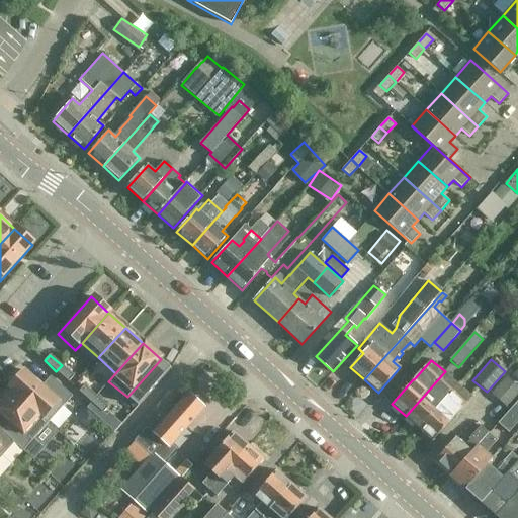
[(74,376),(62,365),(56,371),(69,381),(74,376)]
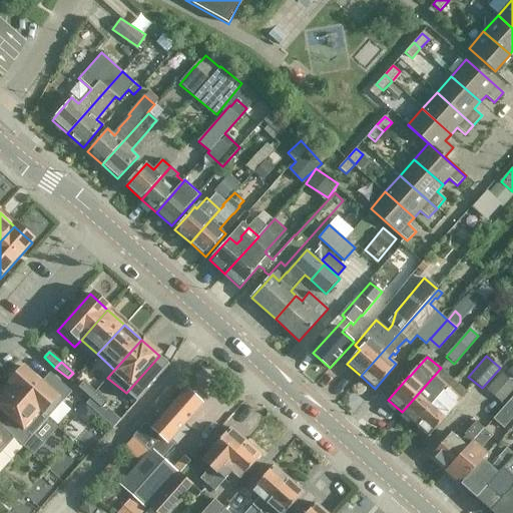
[(42,382),(27,368),(11,386),(47,418),(71,392),(50,373),(42,382)]
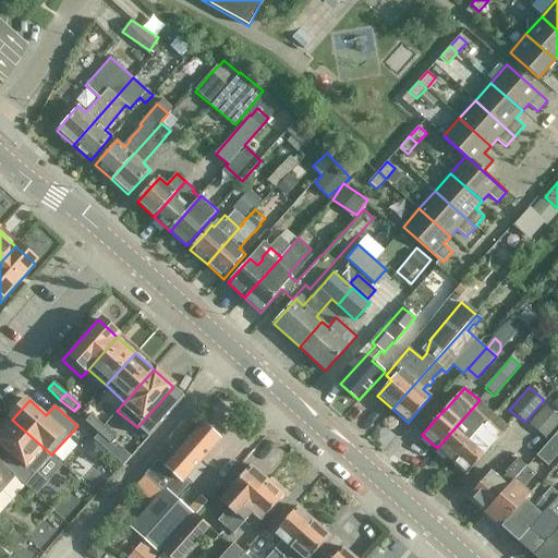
[(480,400),(437,448),(451,461),(494,413),(492,414),(485,408),(486,405),(480,400)]
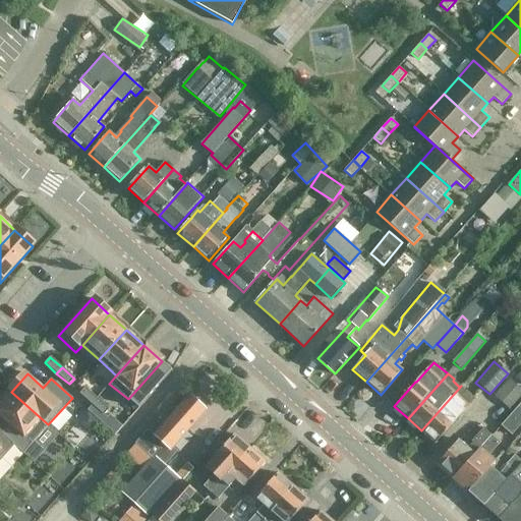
[(509,409),(520,395),(520,388),(510,379),(495,396),(509,409)]
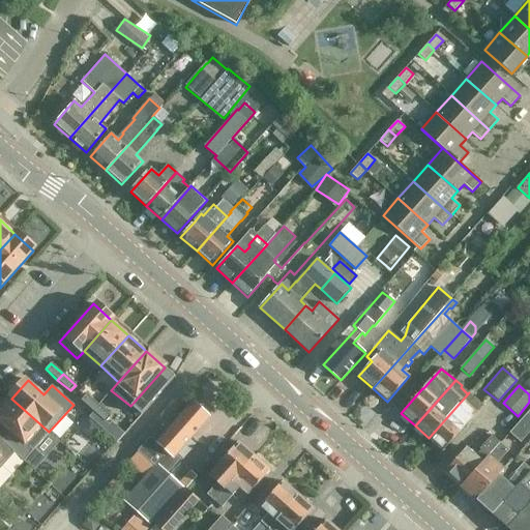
[(469,392),(429,438),(443,450),(465,425),(458,419),(462,413),(467,417),(478,404),(474,400),(475,399),(469,392)]
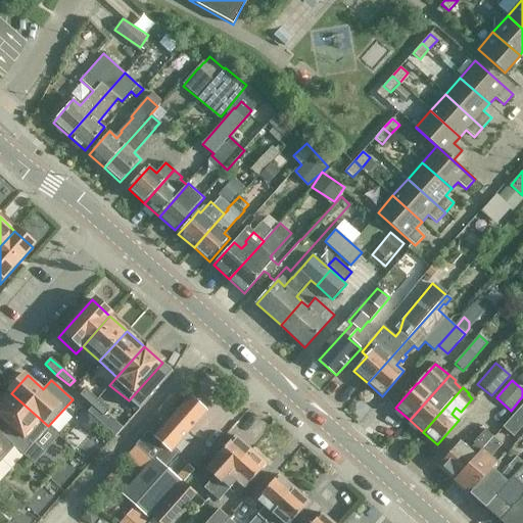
[(80,395),(91,406),(96,399),(85,389),(80,395)]
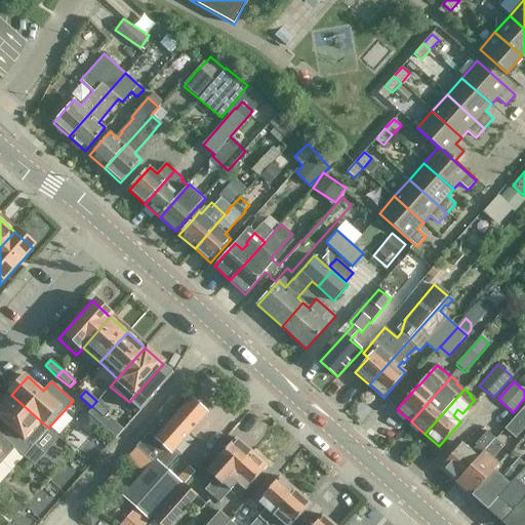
[(48,429),(11,395),(0,406),(0,419),(9,428),(2,436),(23,457),(48,429)]
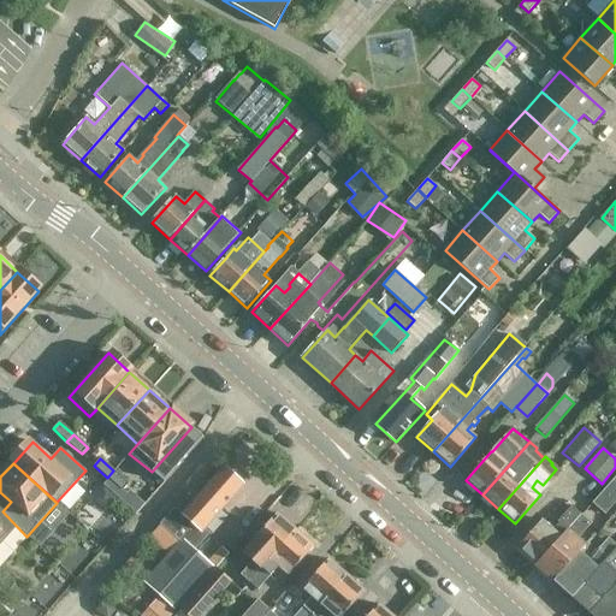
[(175,609),(207,570),(212,566),(195,550),(201,542),(212,551),(232,528),(240,534),(265,505),(243,485),(243,484),(224,467),(201,492),(202,492),(178,519),(191,529),(144,584),(149,587),(144,593),(154,602),(159,596),(175,609)]
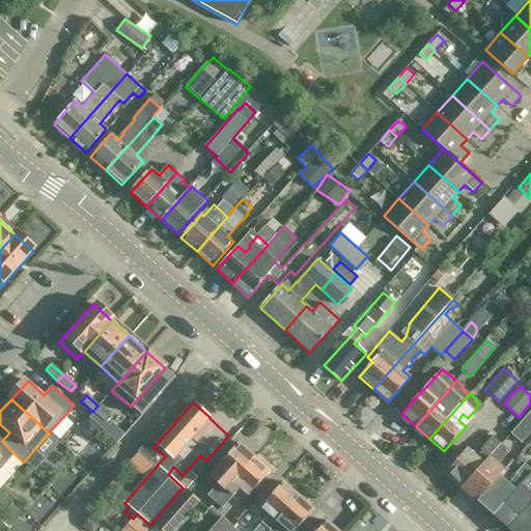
[(111,417),(98,406),(92,412),(106,423),(111,417)]
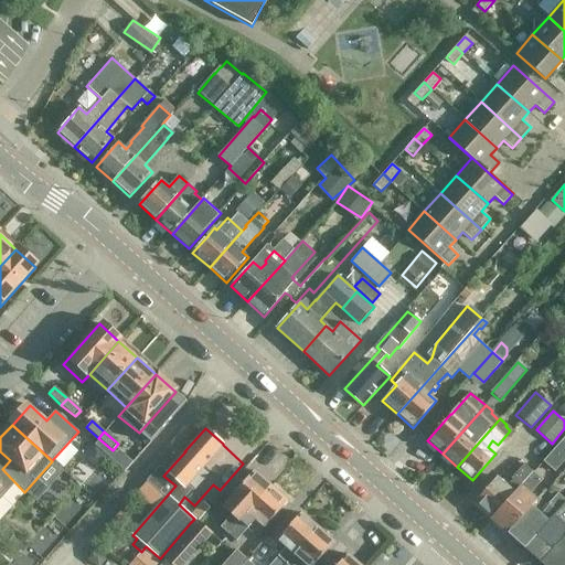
[(564,436),(543,461),(554,471),(564,459),(564,436)]
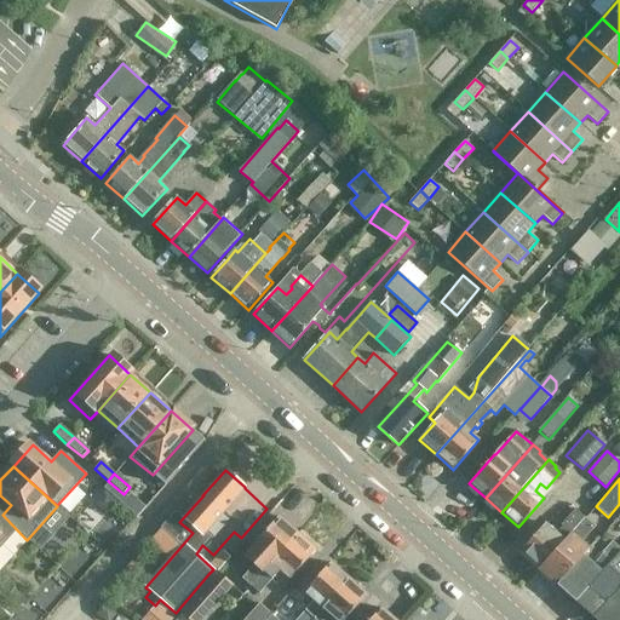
[(546,523),(534,537),(520,552),(539,569),(585,517),(575,509),(561,526),(562,527),(556,533),(546,523)]
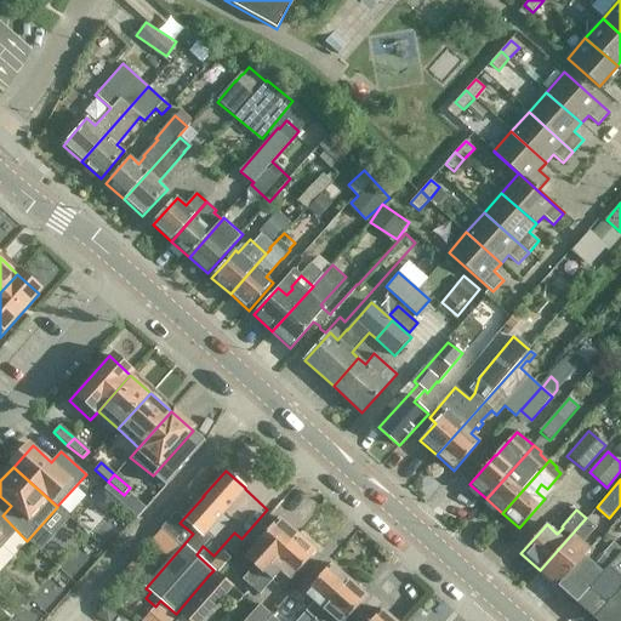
[(0,546),(15,530),(0,514),(0,546)]
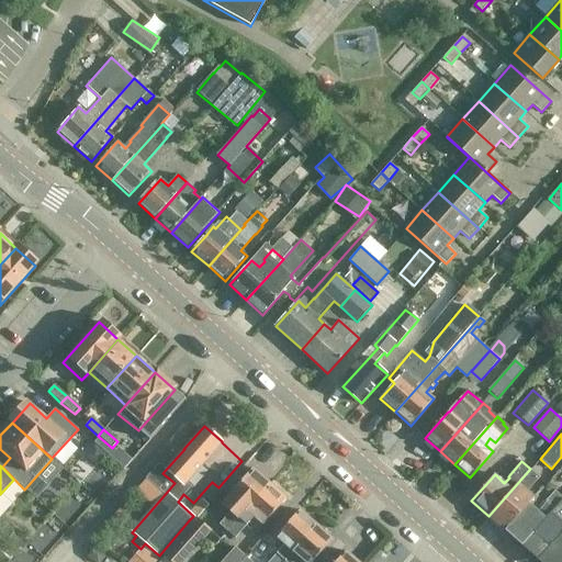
[(238,503),(220,525),(227,531),(270,483),(254,469),(229,495),(238,503)]
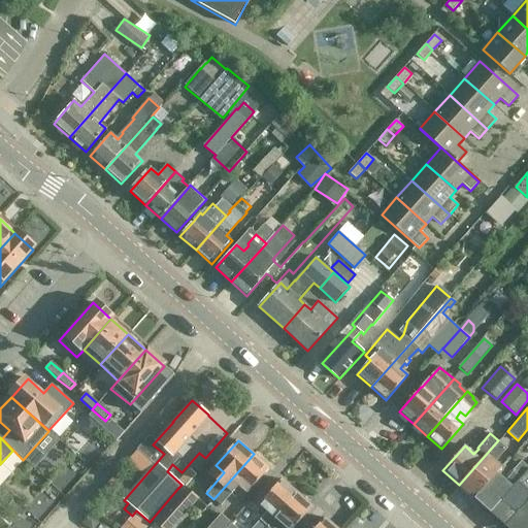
[(498,440),(459,485),(474,498),(497,473),(502,467),(495,461),(506,449),(498,440)]
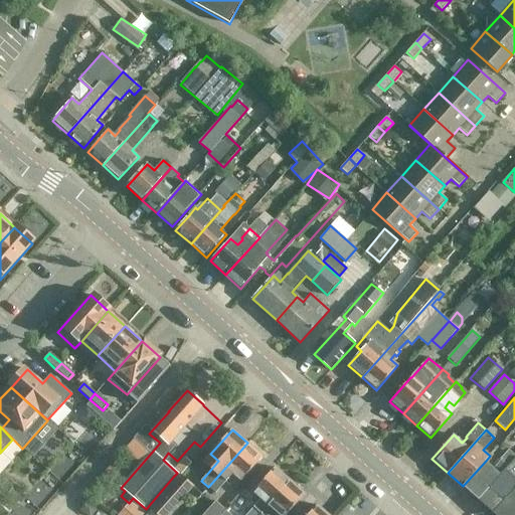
[(58,464),(68,471),(83,451),(73,443),(58,464)]
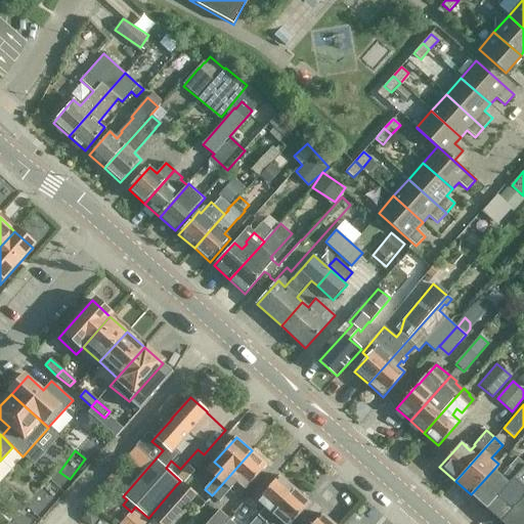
[(267,465),(252,450),(212,495),(219,501),(236,482),(245,489),(267,465)]
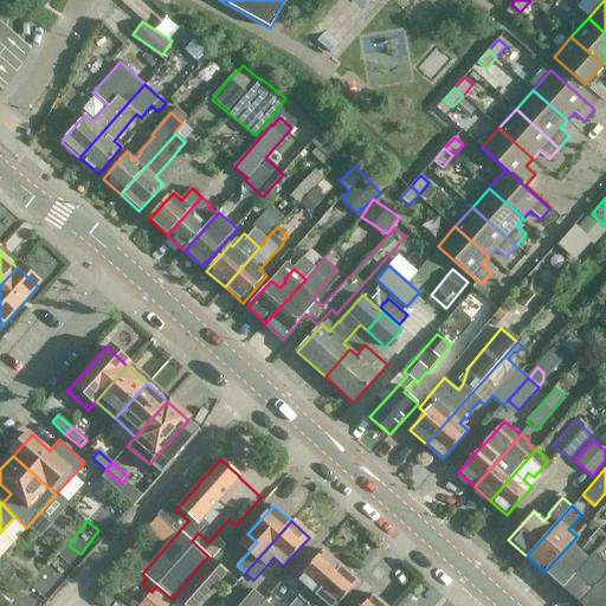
[(580,552),(571,543),(545,572),(562,588),(605,537),(605,536),(599,529),(590,540),(590,541),(580,552)]
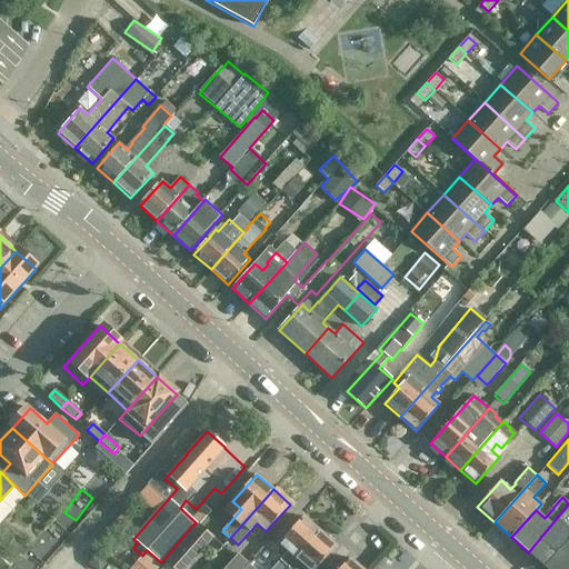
[(568,505),(528,552),(545,567),(568,540),(559,531),(568,521),(568,505)]
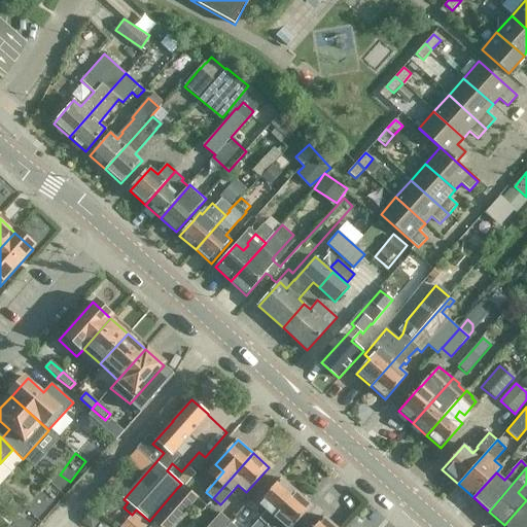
[(251,526),(265,526),(296,492),(281,478),(258,503),(267,511),(251,526)]
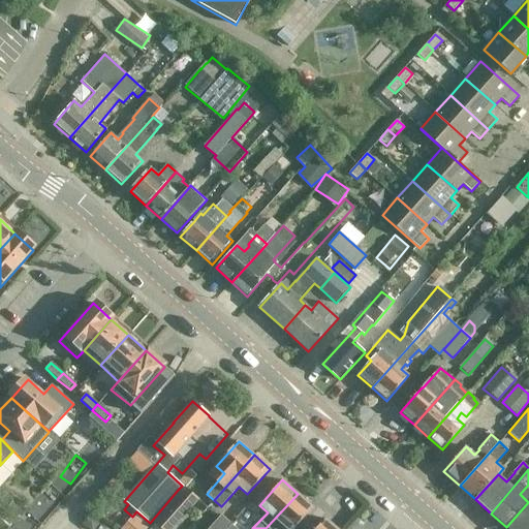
[(172,528),(197,500),(185,489),(155,523),(162,528),(172,528)]
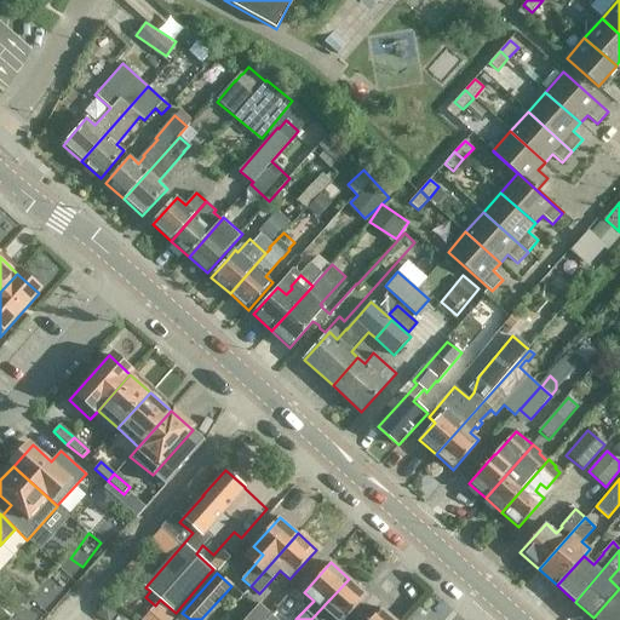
[(349,579),(311,619),(343,619),(366,595),(349,579)]
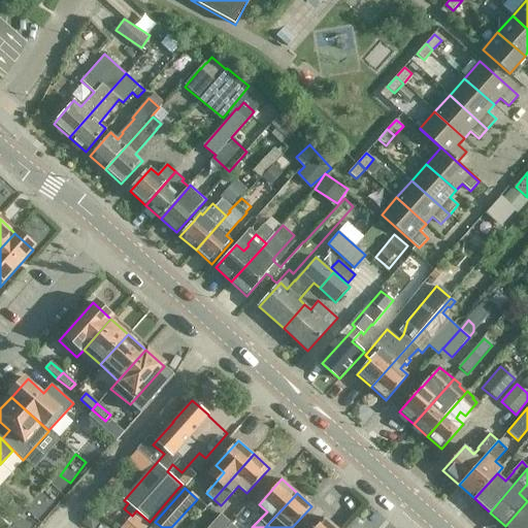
[(527,527),(527,501),(505,526),(506,527),(527,527)]
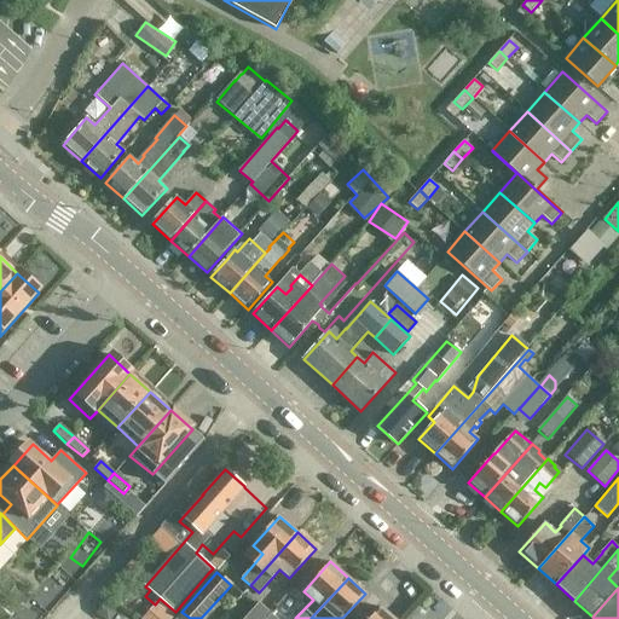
[(265,618),(271,612),(260,602),(244,618),(265,618)]
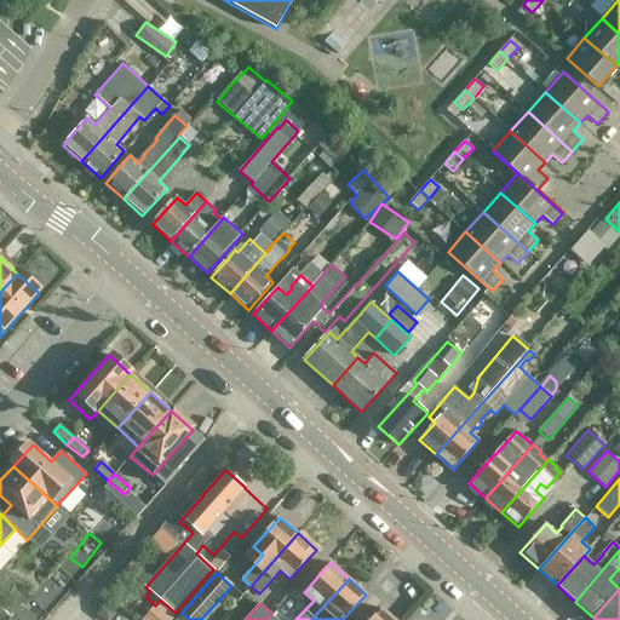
[(276,608),(271,613),(265,619),(282,619),(287,616),(276,608)]
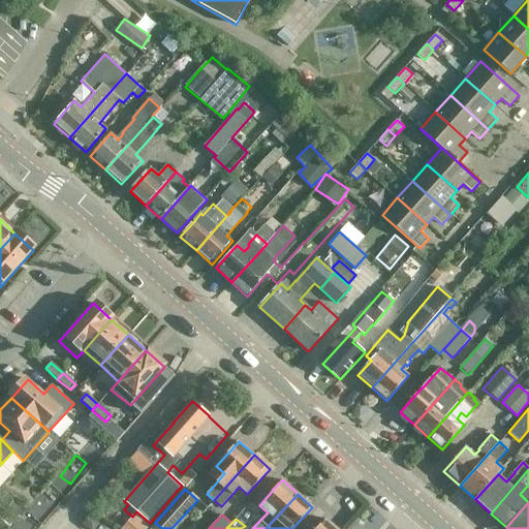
[(337,528),(324,519),(315,528),(337,528)]
